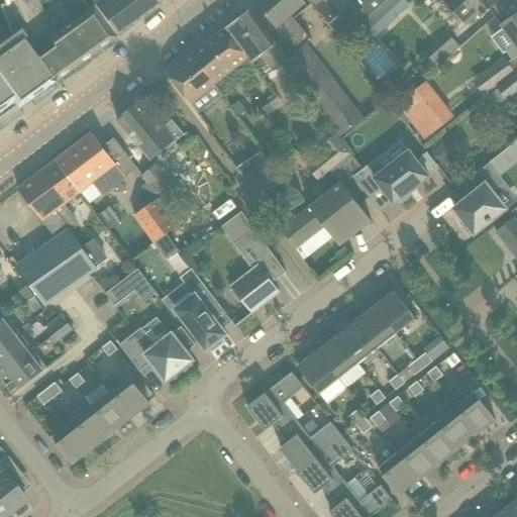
[(0,0),(0,116),(15,106),(16,108),(53,82),(53,81),(54,82),(60,77),(40,50),(57,38),(48,29),(38,4),(35,0),(0,0)]
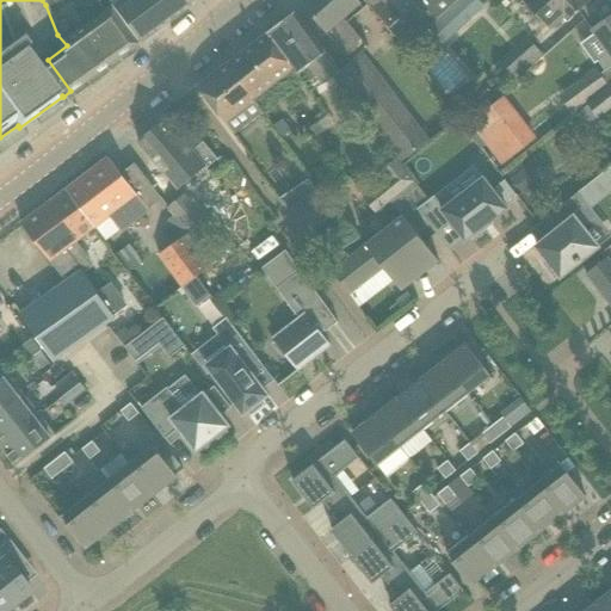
[(48,60),(71,91),(137,42),(110,5),(103,11),(94,0),(42,0),(45,5),(57,35),(67,45),(48,60)]
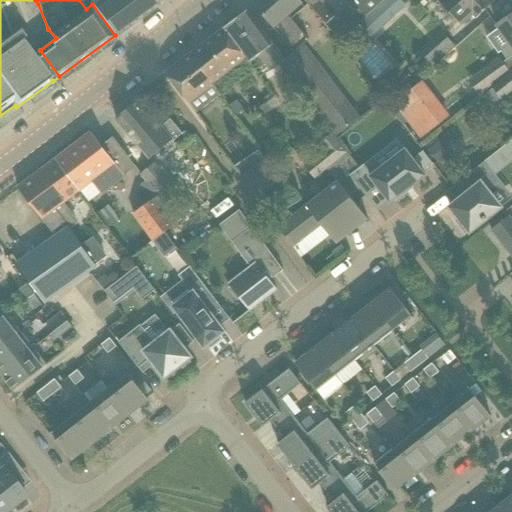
[(158,3),(155,0),(96,0),(120,32),(158,3)]
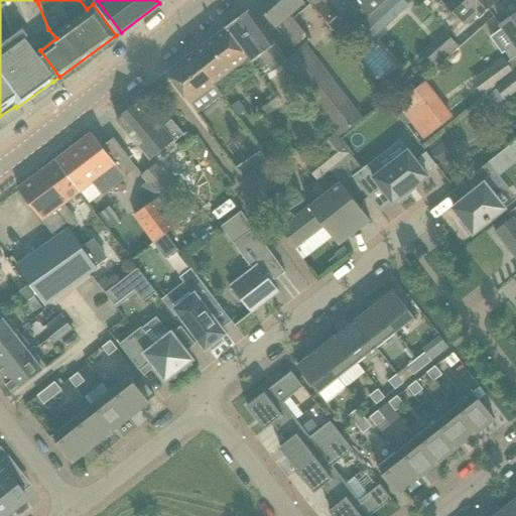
[(301,0),(259,0),(256,3),(269,18),(276,26),(296,53),(295,54),(294,54),(287,60),(280,66),(282,68),(284,67),(336,134),(335,135),(337,137),(363,118),(307,45),(311,41),(291,16),(306,5),(301,0)]
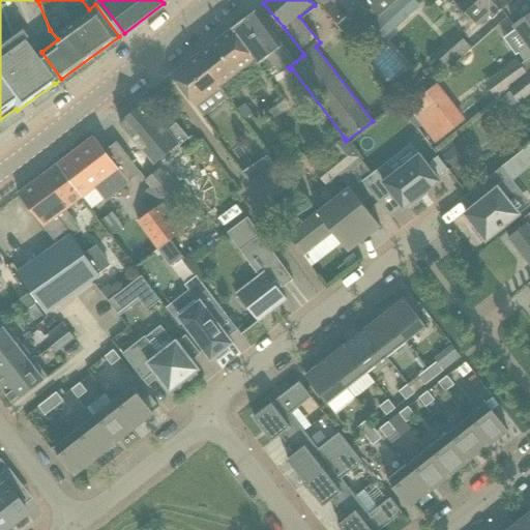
[(316,0),(316,1),(336,25),(337,25),(344,32),(354,24),(362,32),(373,24),(399,0),(316,0)]
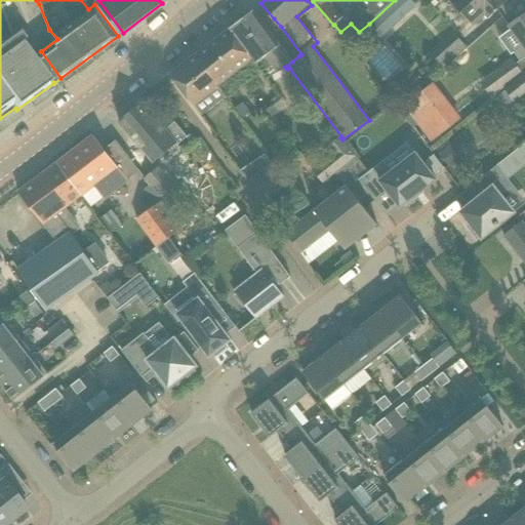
[(395,0),(369,24),(380,36),(414,5),(409,0),(395,0)]
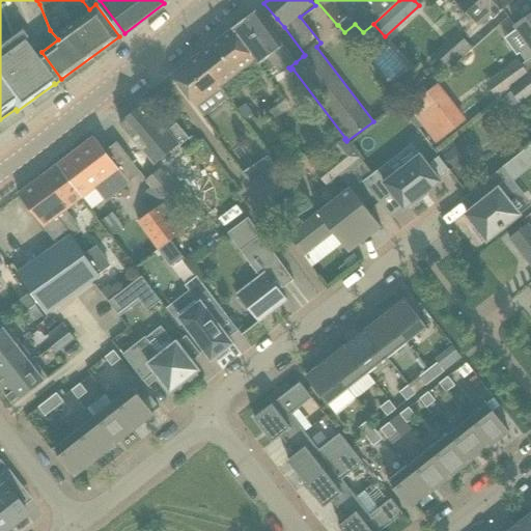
[(452,0),(477,27),(488,16),(493,20),(513,1),(512,0),(452,0)]
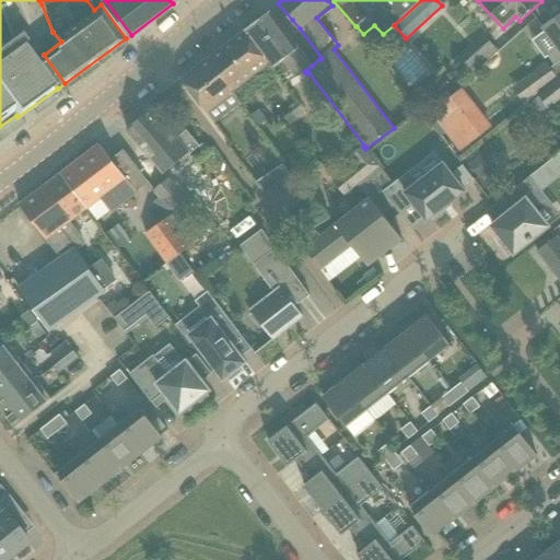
[(312,66),(283,28),(270,12),(246,30),(271,62),(269,63),(273,68),(282,61),(296,80),(306,73),(304,71),(312,66)]
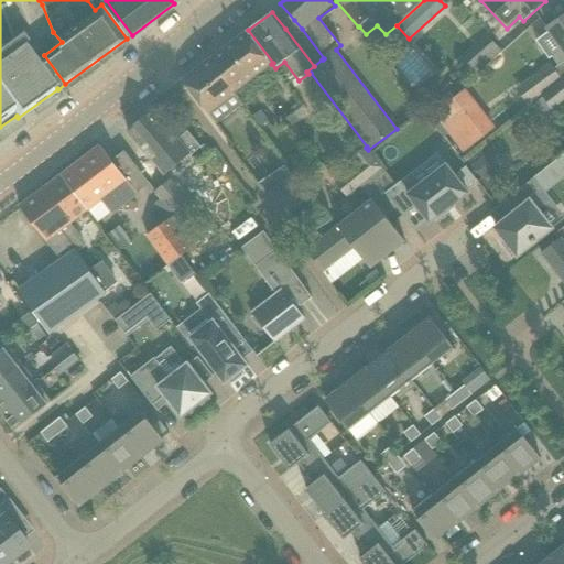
[(563,14),(546,28),(563,52),(563,14)]
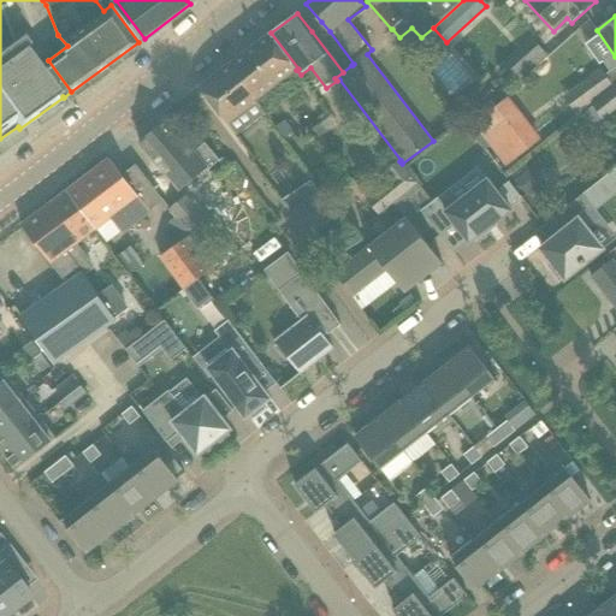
[(256,101),(296,70),(298,69),(271,33),(229,65),(256,101)]
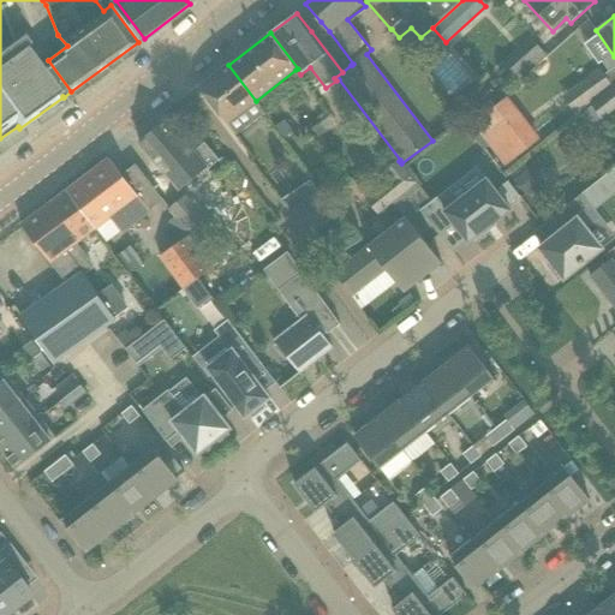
[(513,61),(521,75),(549,57),(541,43),(513,61)]
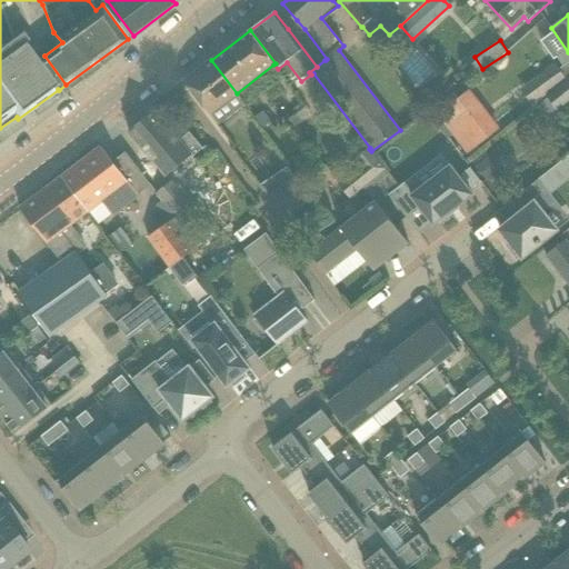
[(246,106),(240,98),(237,93),(211,60),(183,81),(210,115),(211,113),(219,125),(246,106)]
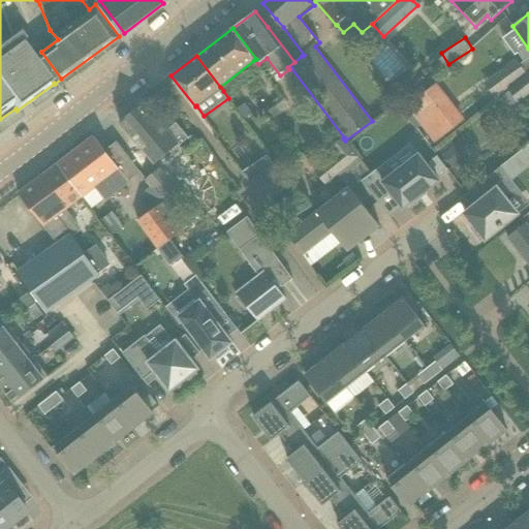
[(498,72),(508,87),(526,74),(517,60),(498,72)]
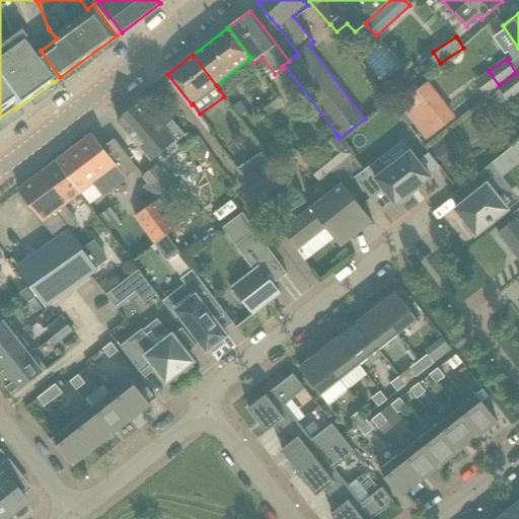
[(518,73),(518,74),(488,96),(496,108),(518,91),(518,90),(518,73)]
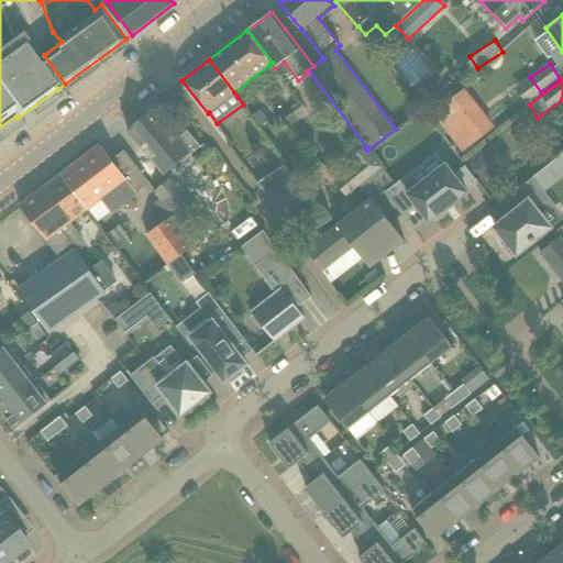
[(152,109),(127,130),(152,161),(164,175),(188,155),(189,156),(190,155),(200,146),(187,131),(177,140),(152,109)]
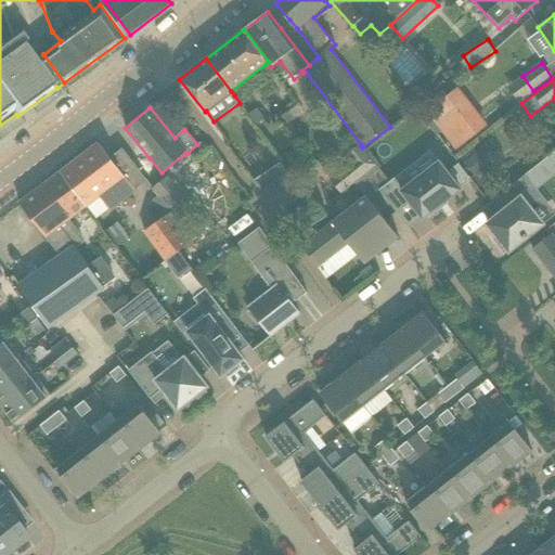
[(455,150),(487,126),(480,117),(449,141),(455,150)]
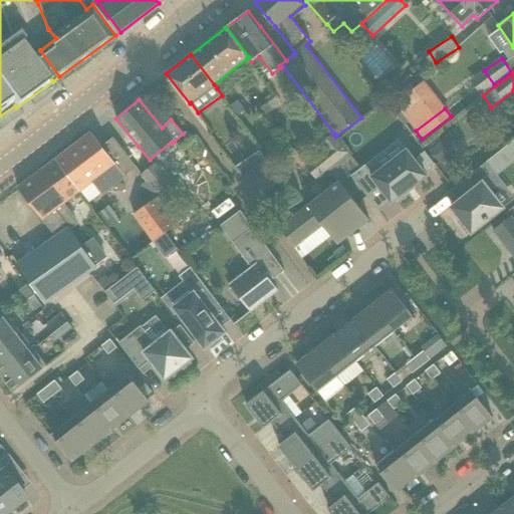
[(123,175),(115,164),(114,164),(91,133),(55,160),(79,192),(87,185),(91,182),(101,195),(125,177),(123,175)]
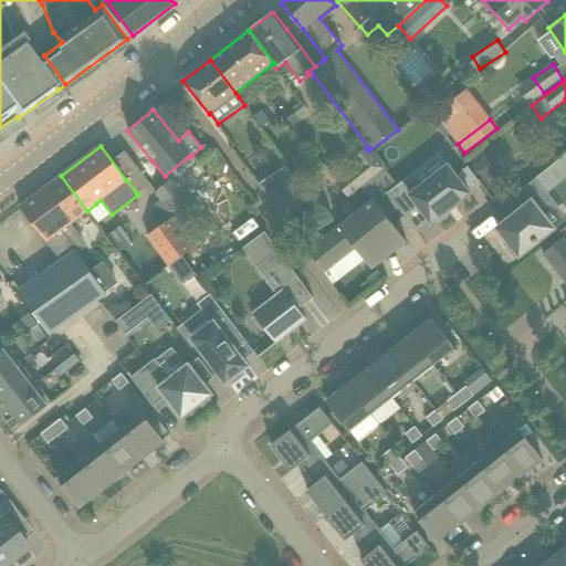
[(369,150),(367,148),(353,158),(358,165),(335,181),(347,198),(364,186),(384,169),(369,150)]
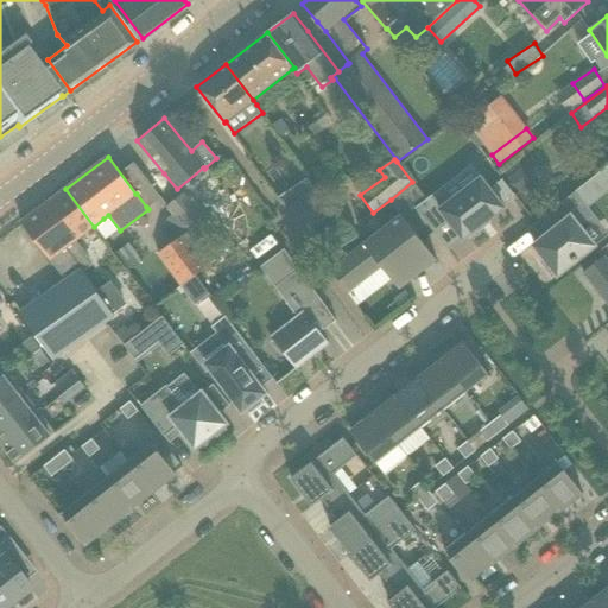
[(607,164),(593,177),(606,192),(607,189),(607,164)]
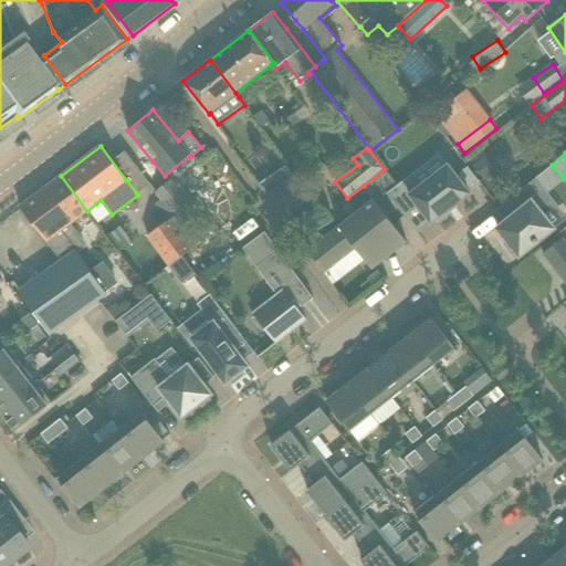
[(412,174),(386,194),(404,216),(417,206),(431,223),(436,220),(437,222),(448,213),(446,211),(469,194),(448,165),(422,185),(412,174)]
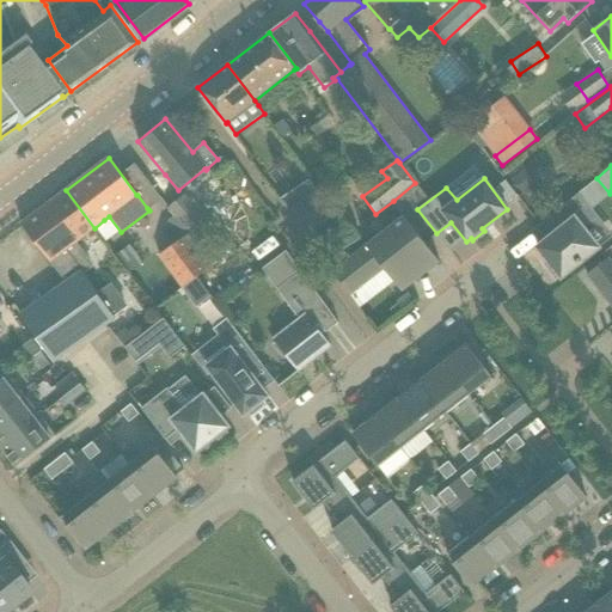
[(95,228),(66,190),(22,225),(66,283),(18,316),(54,362),(116,319),(84,273),(92,265),(74,244),(95,228)]
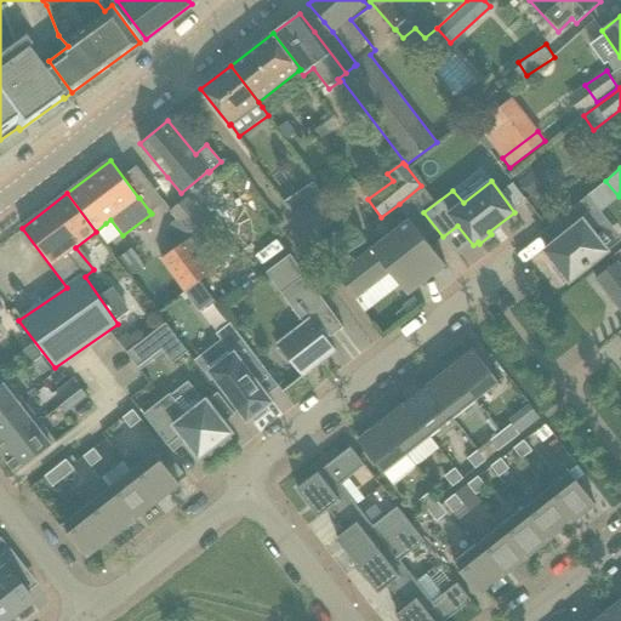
[(294,212),(313,240),(341,221),(322,193),(294,212)]
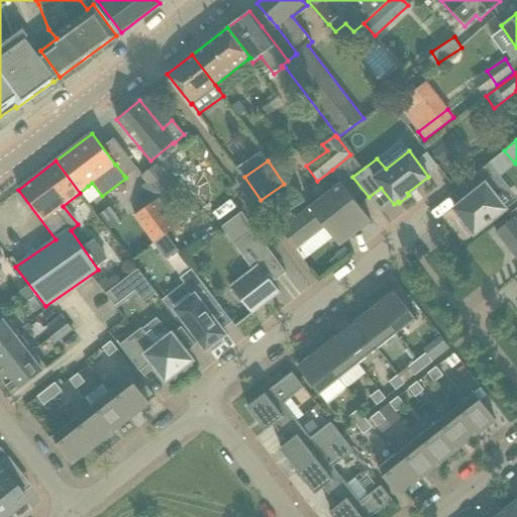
[(475,193),(454,209),(463,220),(460,222),(469,232),(472,230),(475,234),(506,209),(493,193),(506,183),(490,163),(466,182),(475,193)]
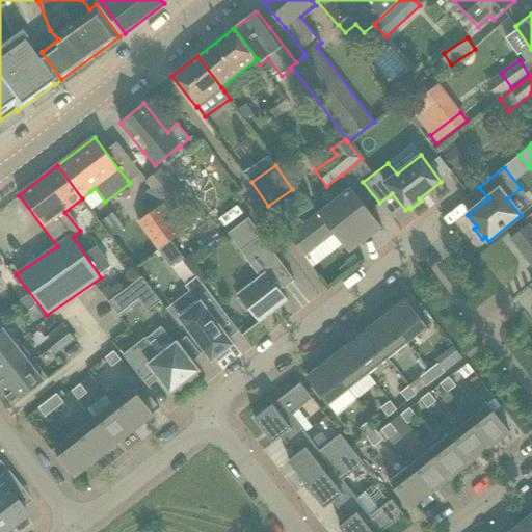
[(150,188),(167,208),(184,194),(161,168),(145,182),(150,188)]
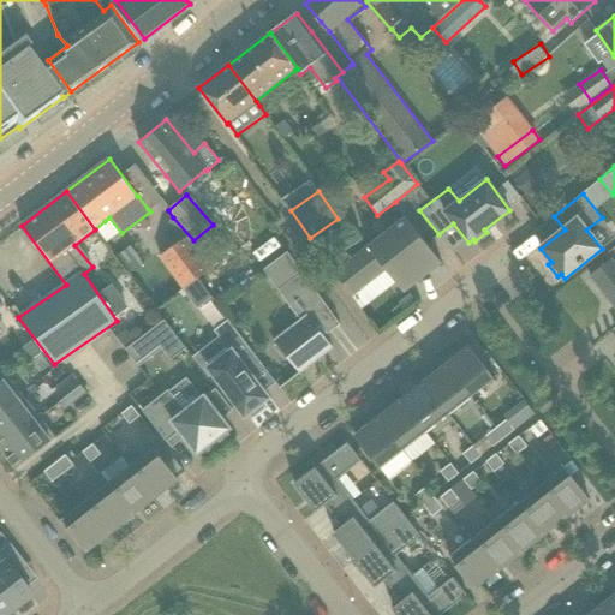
[(441,263),(406,218),(334,273),(351,296),(386,269),(404,292),(441,263)]
